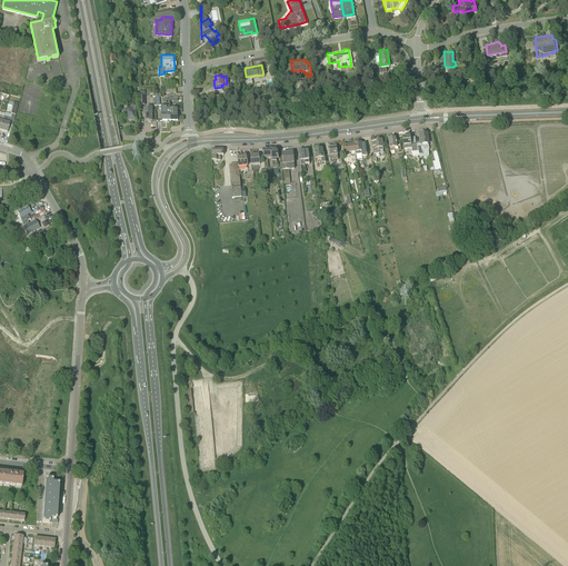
[(136,118),(136,106),(123,106),(125,112),(128,112),(128,119),(136,118)]
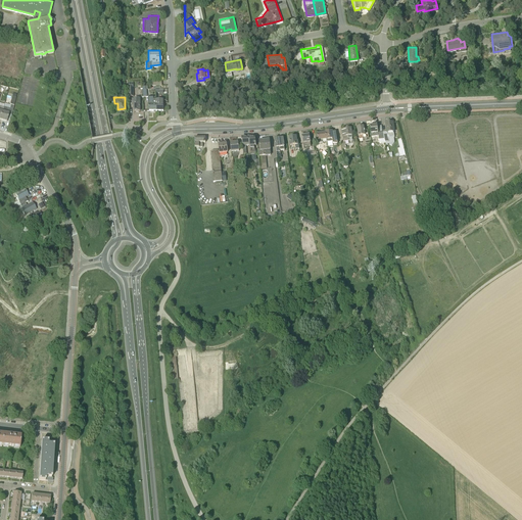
[(1,109),(0,112),(0,116),(6,119),(8,111),(10,112),(13,103),(10,102),(9,106),(2,104),(1,109)]
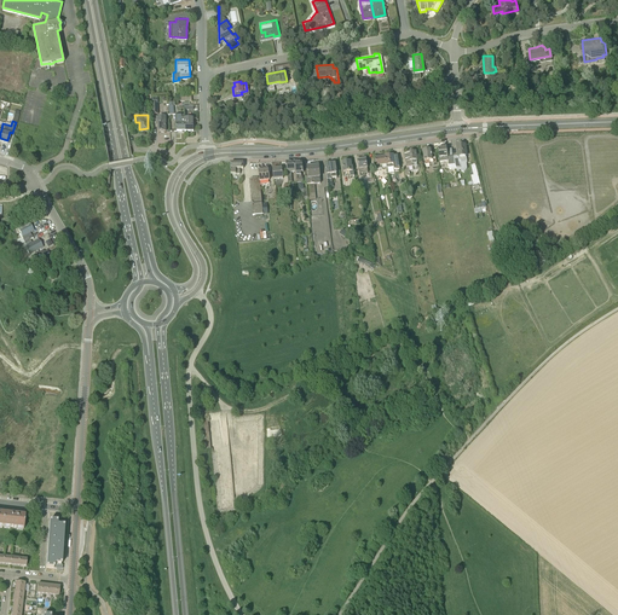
[(457,152),(452,154),(454,161),(456,168),(460,167),(463,169),(466,166),(466,160),(465,152),(463,141),(460,143),(460,141),(456,141),(456,143),(457,152)]
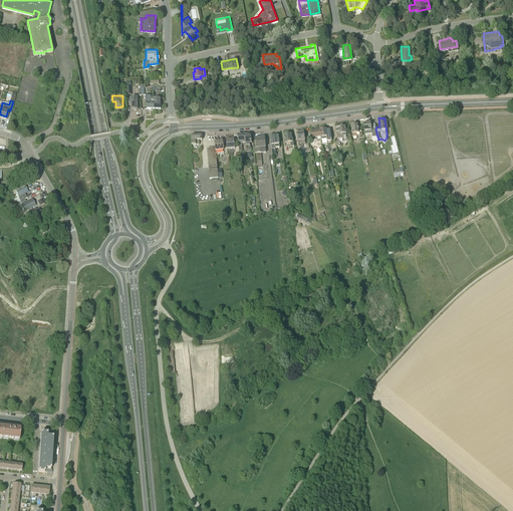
[(368,132),(370,132),(371,133),(371,135),(376,134),(375,128),(370,128),(369,119),(368,119),(366,120),(366,119),(363,119),(363,120),(362,120),(364,132),(368,132)]
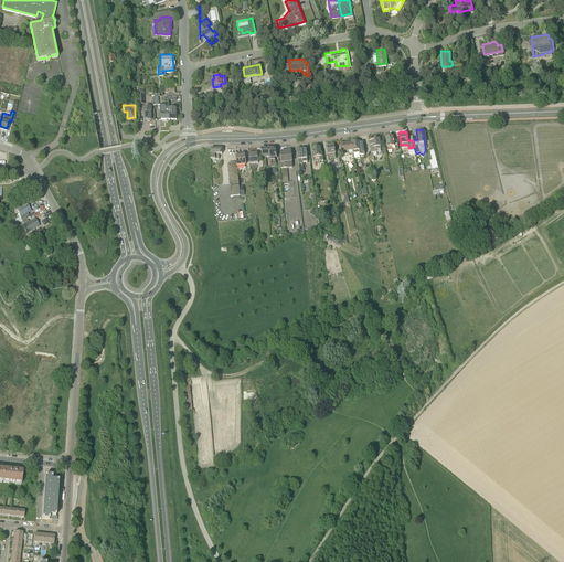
[(380,148),(379,145),(380,145),(378,136),(371,137),(371,138),(369,138),(370,146),(371,150),(368,150),(369,159),(373,158),(373,155),(382,152),(381,148),(380,148)]
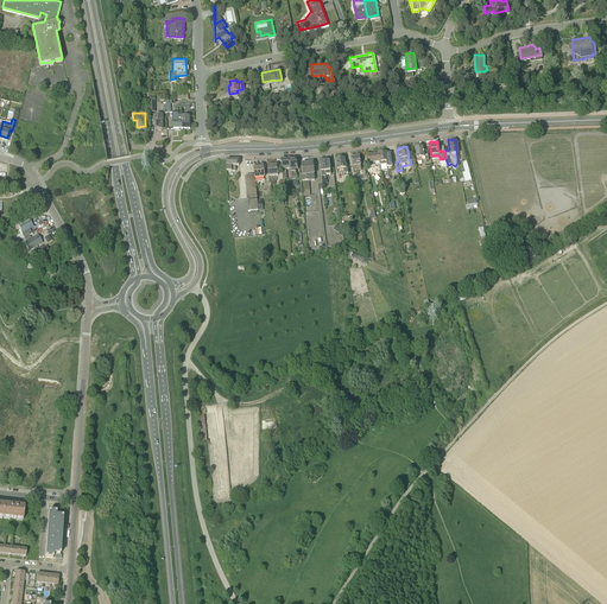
[(377,151),(378,160),(379,169),(391,166),(391,164),(392,164),(391,160),(390,154),(390,150),(385,151),(385,150),(377,151)]
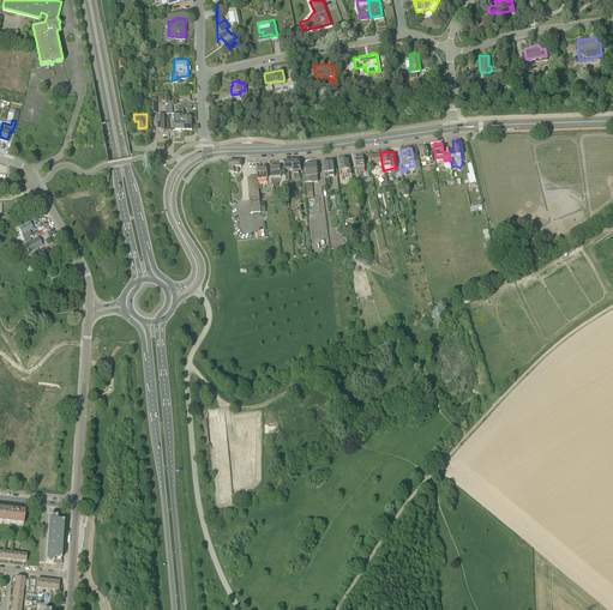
[(378,162),(382,162),(380,152),(371,153),(372,163),(372,165),(378,164),(378,162)]
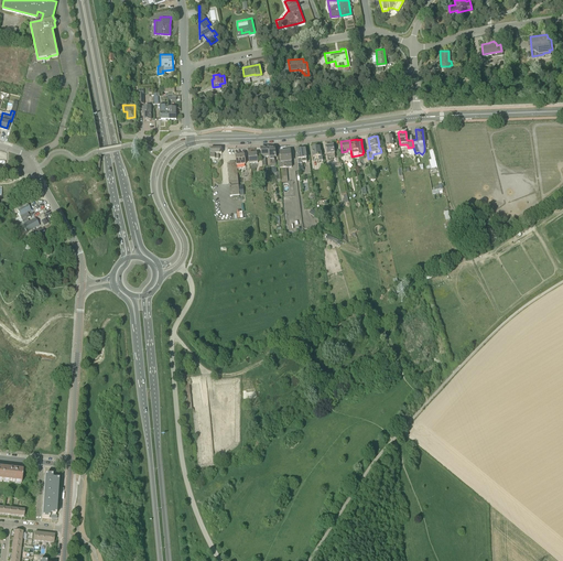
[(334,151),(332,142),(325,143),(326,155),(334,154),(334,151)]
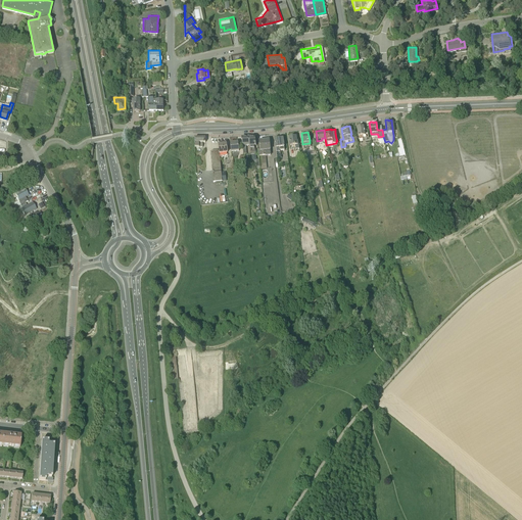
[(295,139),(295,134),(288,135),(289,144),(294,143),(295,147),(298,146),(298,142),(297,142),(297,139),(295,139)]
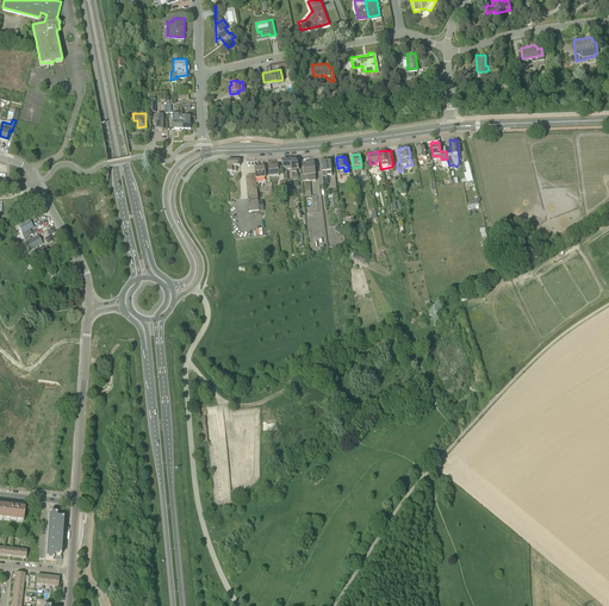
[(227,169),(236,169),(235,163),(238,163),(238,157),(225,157),(227,169)]
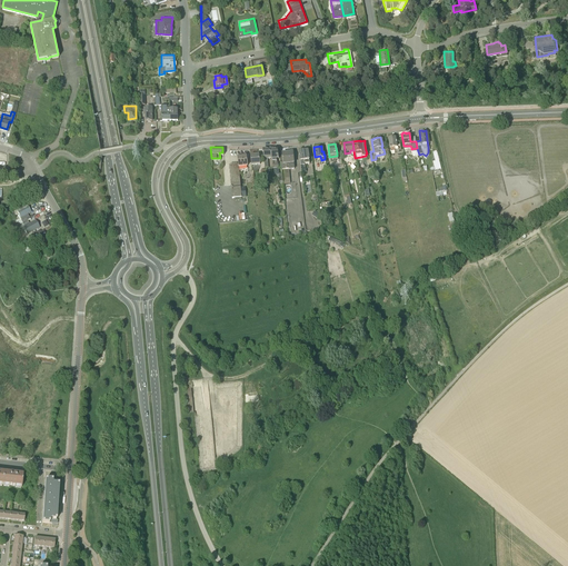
[(267,156),(271,156),(270,147),(261,147),(262,156),(263,165),(268,165),(267,156)]
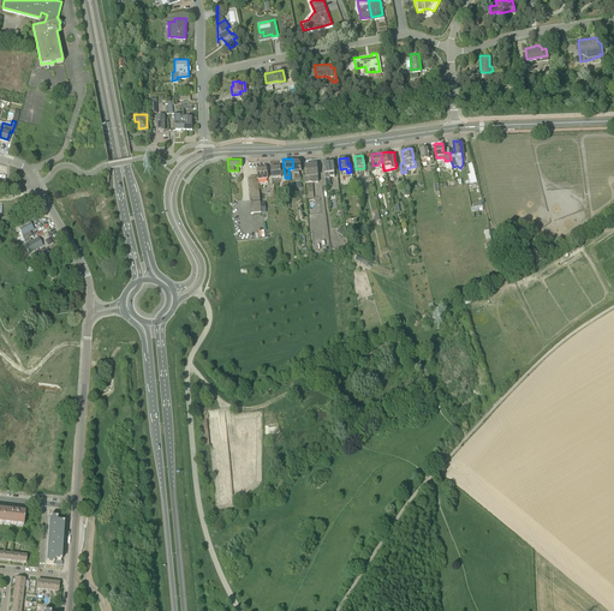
[(333,174),(332,160),(322,161),(323,172),(323,177),(328,175),(328,174),(333,174)]
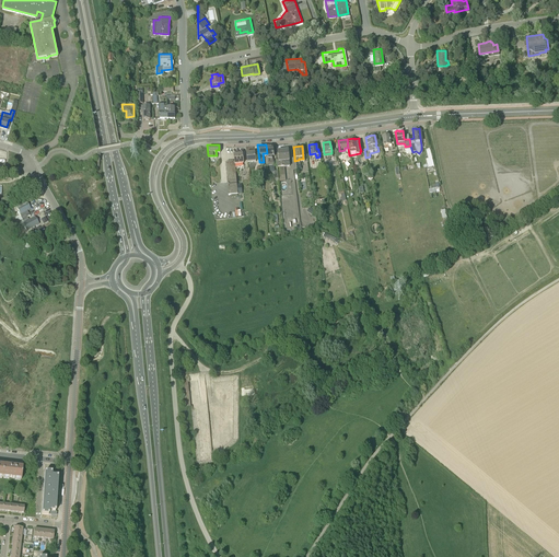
[(286,164),(286,163),(289,163),(288,148),(277,148),(278,158),(276,158),(276,164),(283,164),(286,164)]
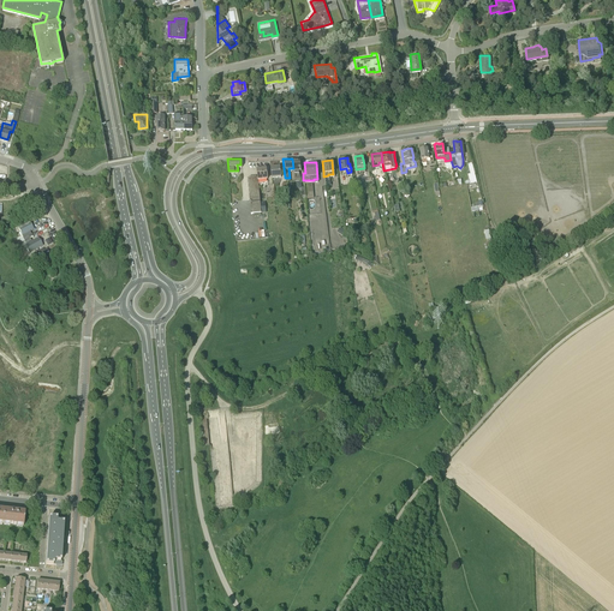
[(270,175),(280,175),(279,165),(269,165),(270,175)]
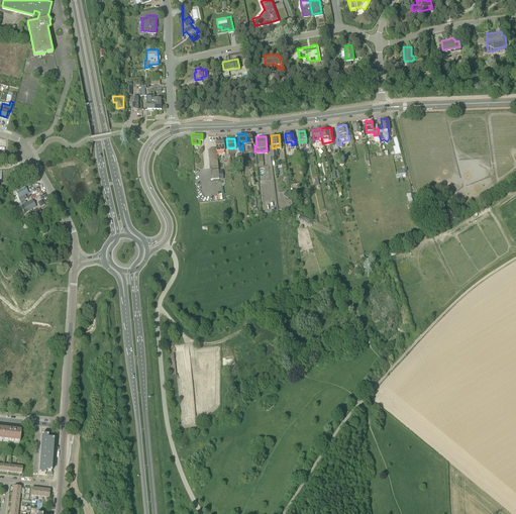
[(222,139),(215,140),(216,146),(216,148),(224,147),(222,139)]
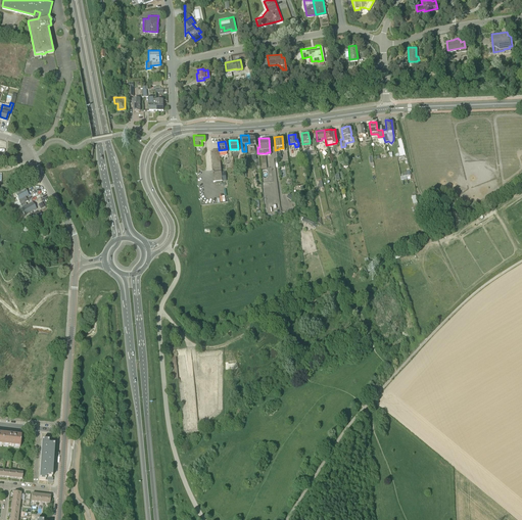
[(219,148),(209,149),(212,180),(222,179),(221,170),(219,150),(219,148)]
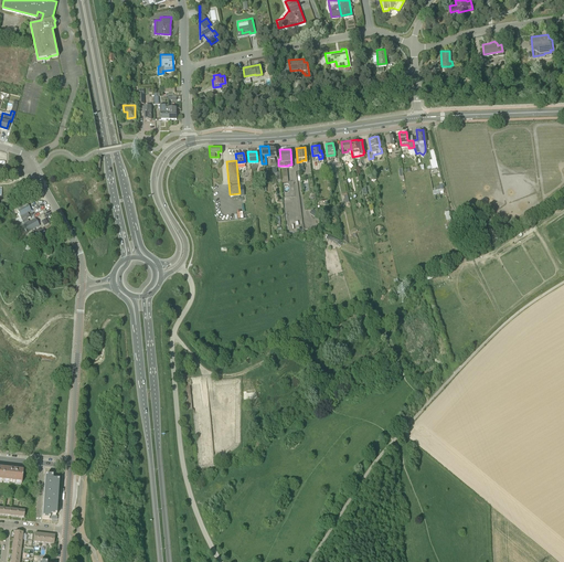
[(3,467),(2,478),(21,480),(22,469),(14,468),(14,467),(10,467),(3,467)]
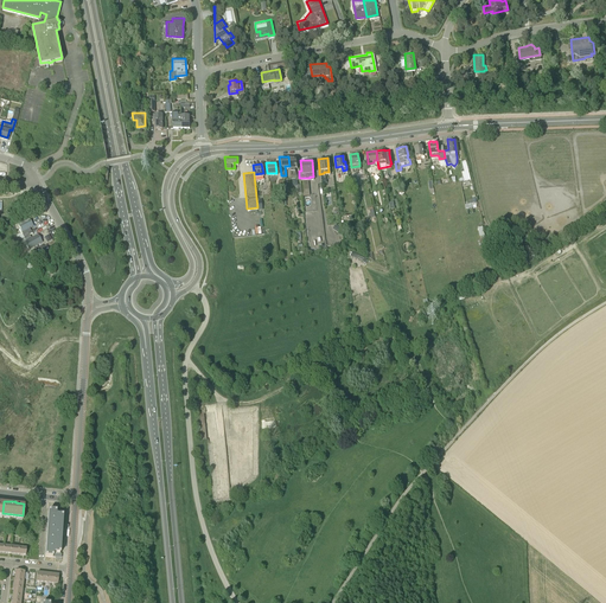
[(48,507),(44,553),(55,555),(55,551),(58,551),(62,513),(57,512),(57,508),(48,507)]
